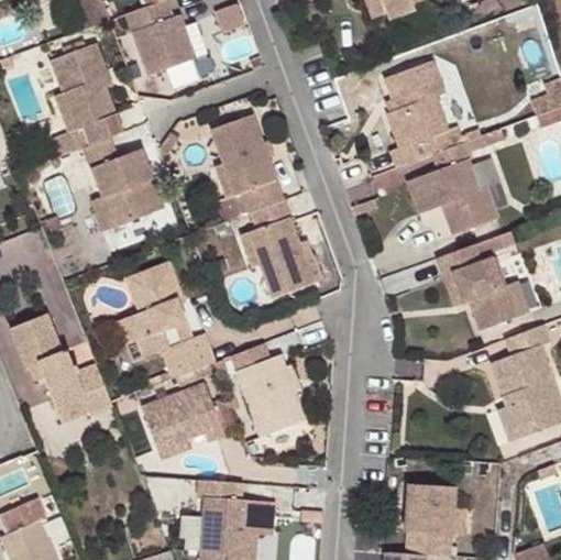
[(81,0),(88,20),(111,13),(107,0),(81,0)]
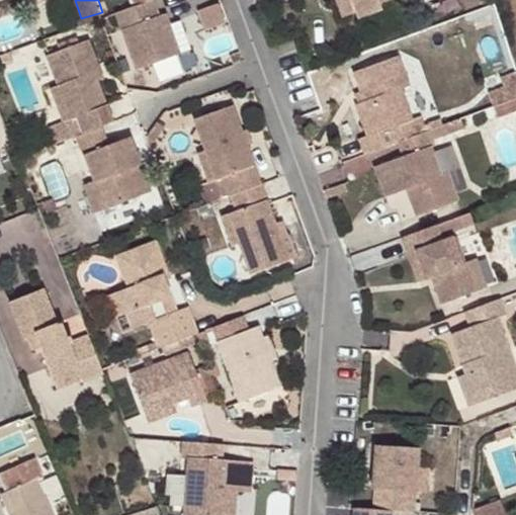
[(147,0),(116,11),(138,68),(181,51),(167,11),(159,13),(153,0),(147,0)]
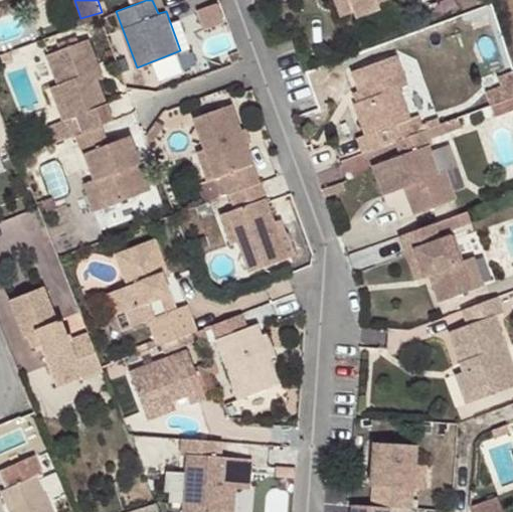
[(214,0),(199,6),(207,26),(229,17),(222,0),(214,0)]
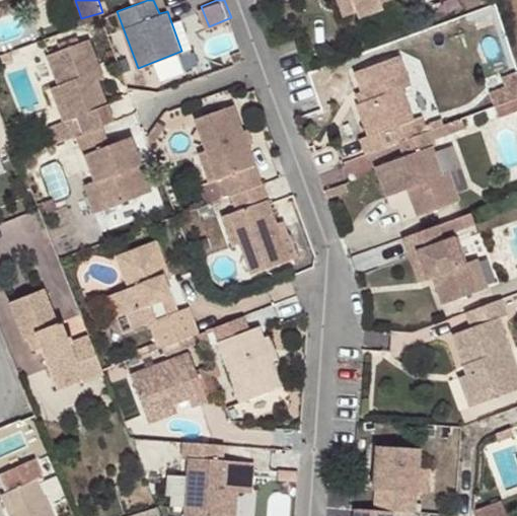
[(381,4),(389,2),(388,0),(335,0),(343,18),(356,13),(358,19),(384,10),(381,4)]
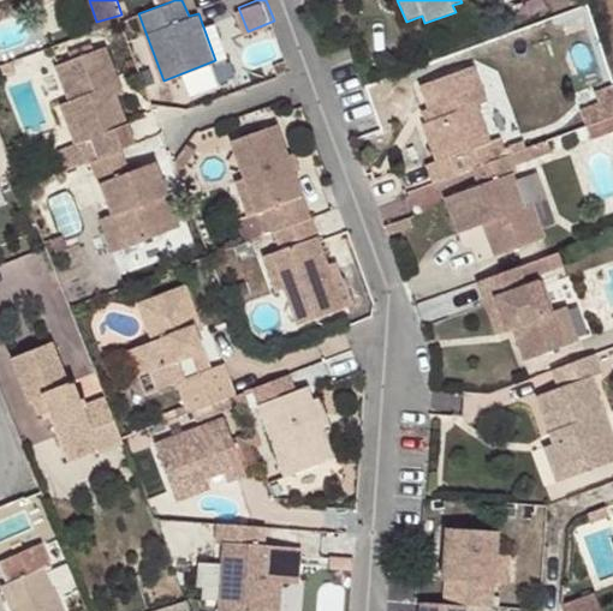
[(120,147),(134,142),(117,93),(112,83),(119,78),(106,43),(54,61),(67,99),(84,141),(91,137),(100,155),(120,147)]
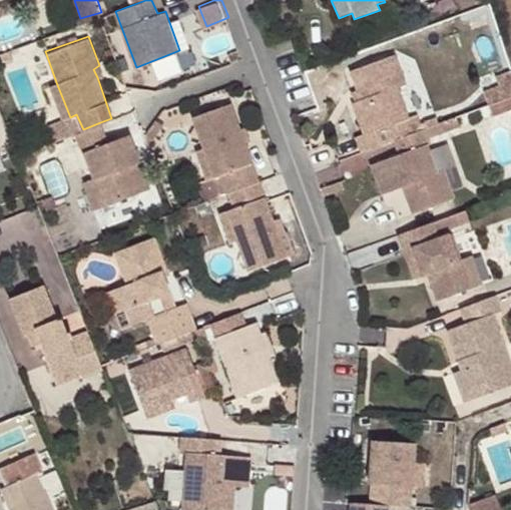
[(392,142),(401,139),(395,125),(410,119),(398,89),(406,85),(394,55),(349,71),(357,90),(361,101),(354,104),(352,104),(364,135),(355,138),(361,154),(392,142)]
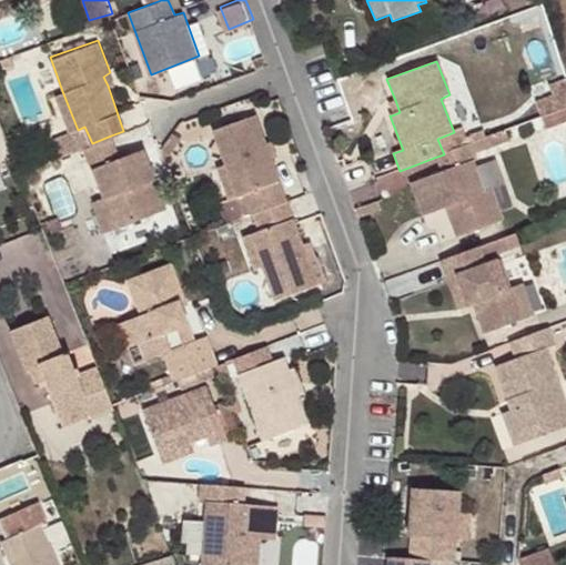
[(103,77),(108,86),(114,82),(110,72),(103,77)]
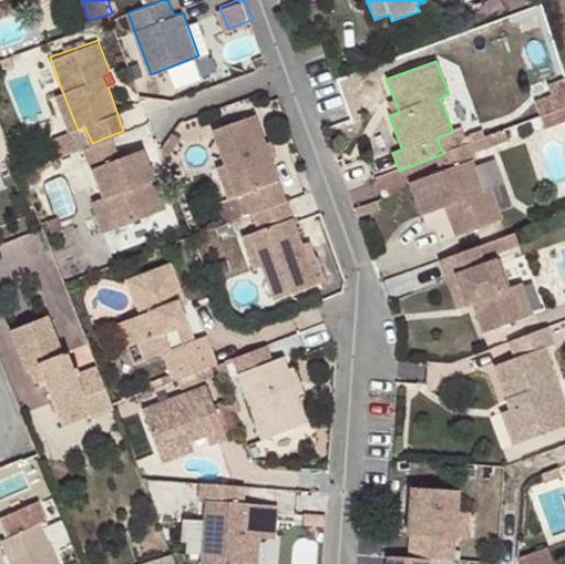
[(564,80),(536,91),(547,122),(564,115),(564,80)]
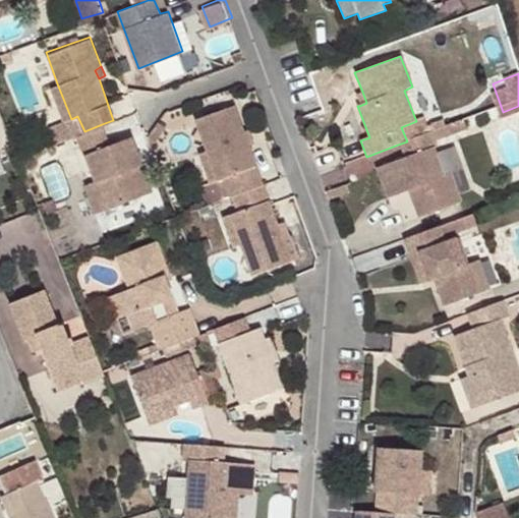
[(60,124),(71,119),(57,83),(46,88),(60,124)]
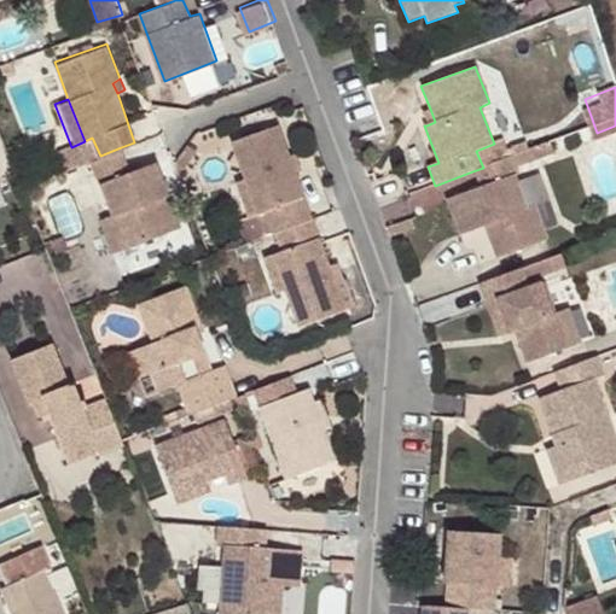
[(420,113),(426,126),(435,122),(430,109),(420,113)]
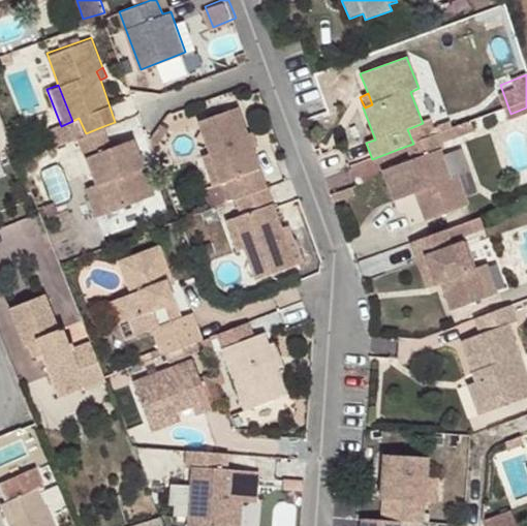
[(267,186),(236,103),(195,118),(207,149),(218,181),(224,178),(233,199),(235,197),(267,186)]
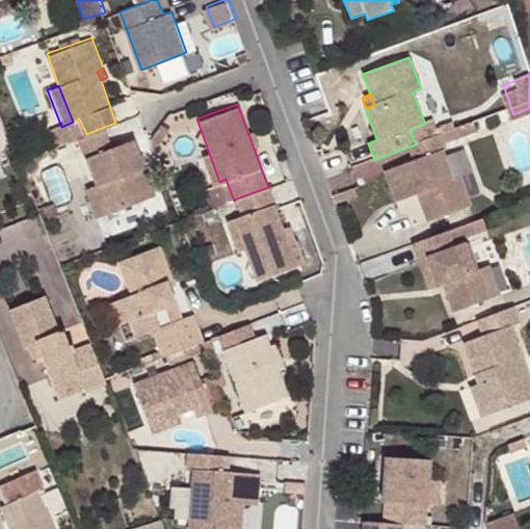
[(78,137),(82,149),(109,141),(104,127),(86,134),(78,137)]
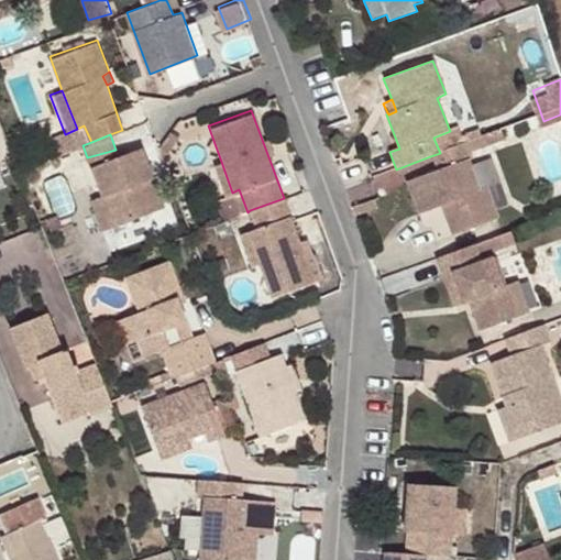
[(472,160),(465,144),(440,153),(430,156),(437,171),(406,184),(419,215),(442,207),(449,202),(452,211),(446,216),(454,235),(498,219),(486,187),(480,190),(469,162),(472,160)]
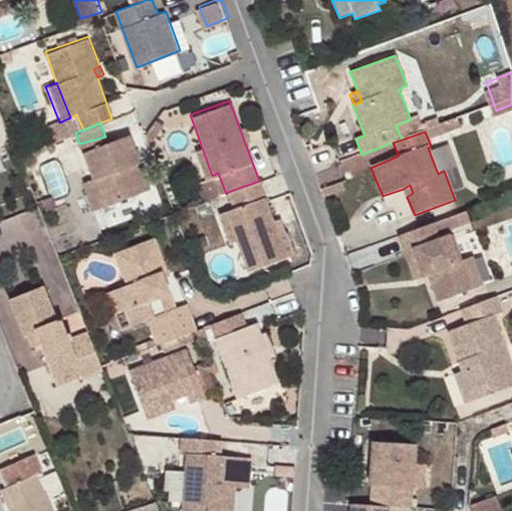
[(107,142),(82,151),(92,178),(97,177),(108,204),(151,188),(142,165),(137,168),(134,160),(139,158),(130,134),(107,142)]
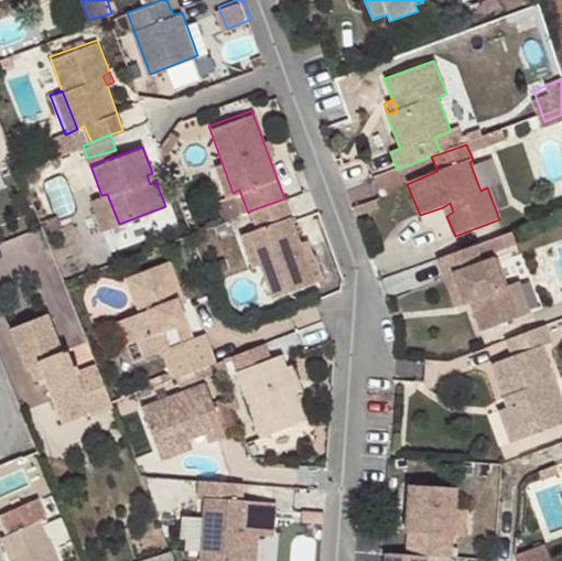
[(116,150),(87,158),(90,165),(118,155),(116,150)]
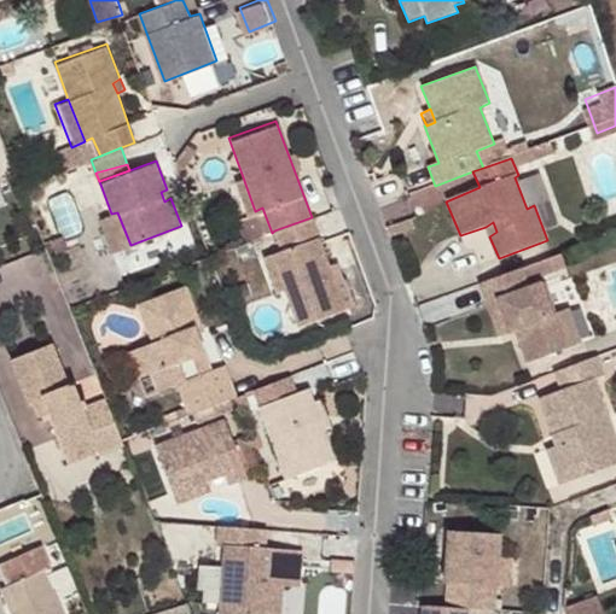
[(255,211),(242,174),(232,177),(247,215),(255,211)]
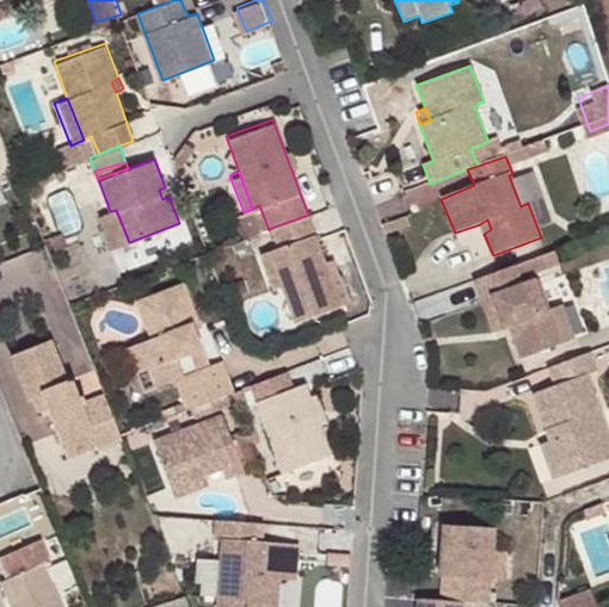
[(168,196),(165,187),(159,190),(162,199),(168,196)]
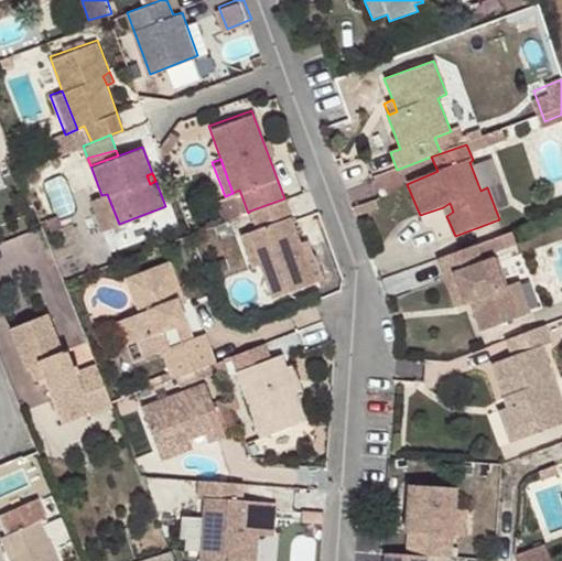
[(107,194),(101,195),(90,198),(104,230),(119,224),(107,194)]
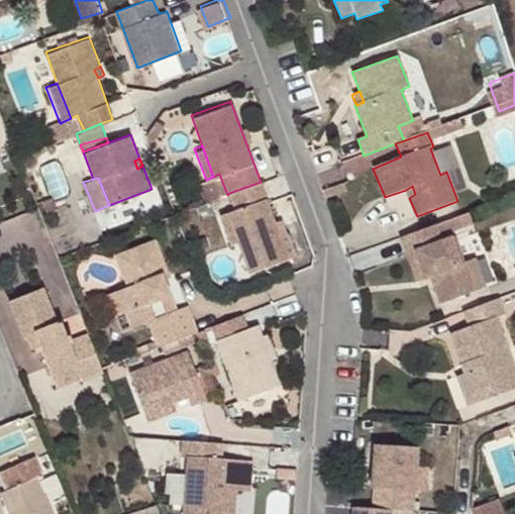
[(290,258),(261,182),(229,193),(234,207),(225,210),(237,241),(248,272),(290,258)]
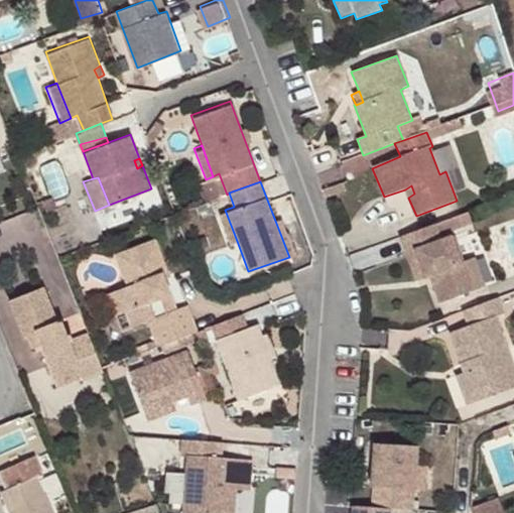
[(405,189),(408,198),(414,194),(411,185),(405,189)]
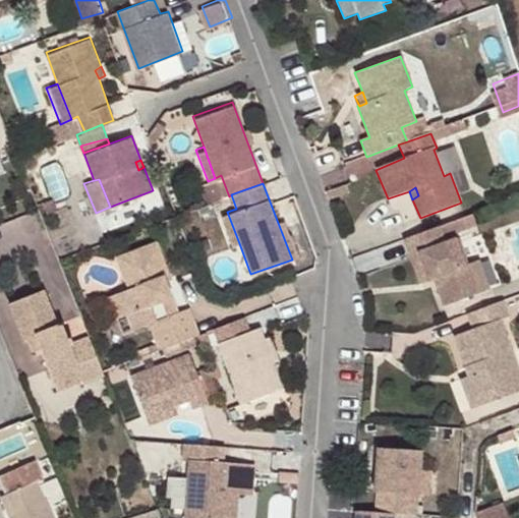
[(231,247),(239,243),(227,212),(220,216),(231,247)]
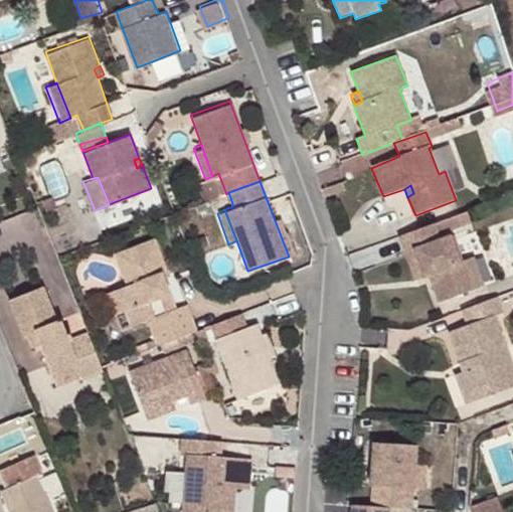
[(441,237),(435,223),(399,236),(406,256),(415,252),(424,279),(431,277),(441,302),(477,287),(466,259),(461,261),(451,234),(441,237)]
